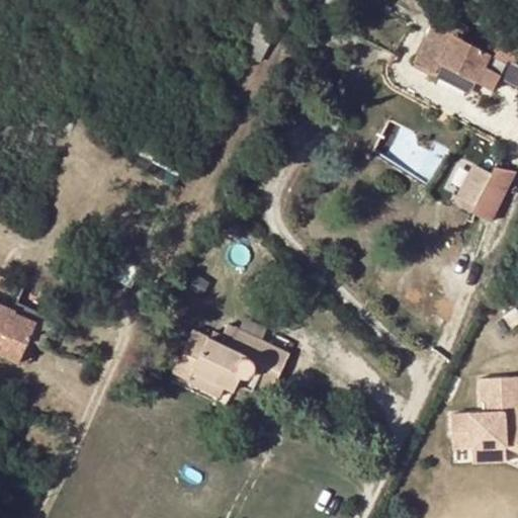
[(263,14),(244,51),(262,60),(280,24),(263,14)]
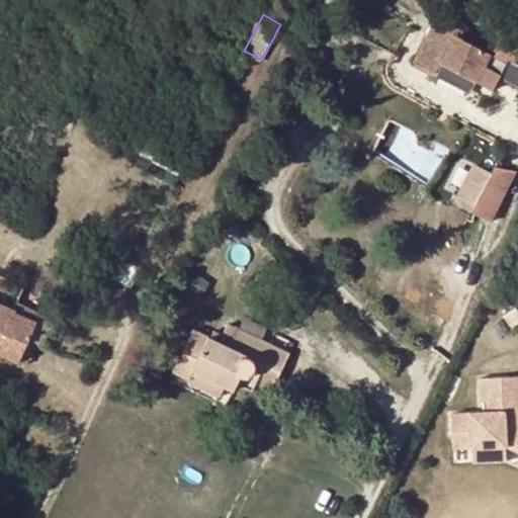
[(507,28),(497,16),(487,25),(499,39),(500,37),(504,32),(507,28)]
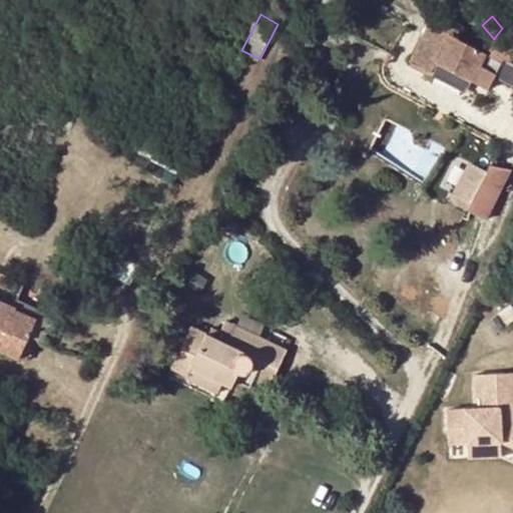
[(512,65),(512,62),(512,38),(499,32),(495,37),(494,39),(486,54),(454,38),(458,30),(434,18),(411,62),(430,72),(436,64),(472,82),(474,78),(490,86),(495,76),(512,85),(512,65)]
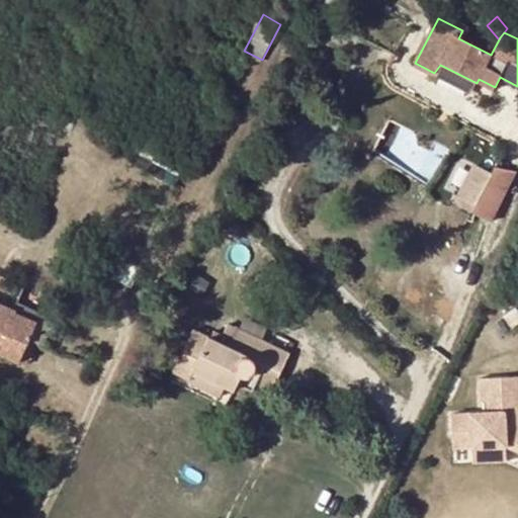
[(304,38),(303,45),(308,50),(315,50),(319,46),(319,39),(317,36),(314,34),(308,34),(304,38)]
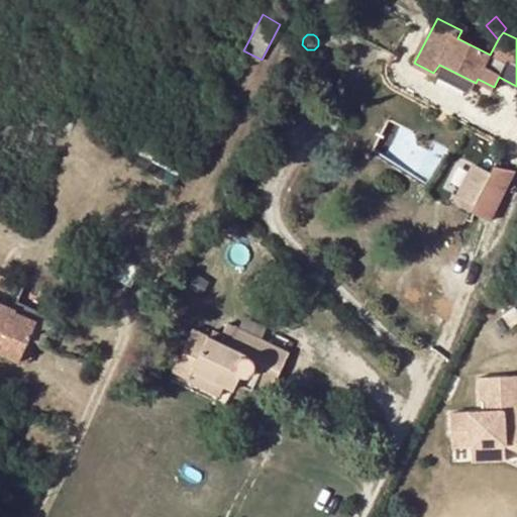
[(469,95),(476,83),(439,65),(433,73),(432,76),(469,95)]
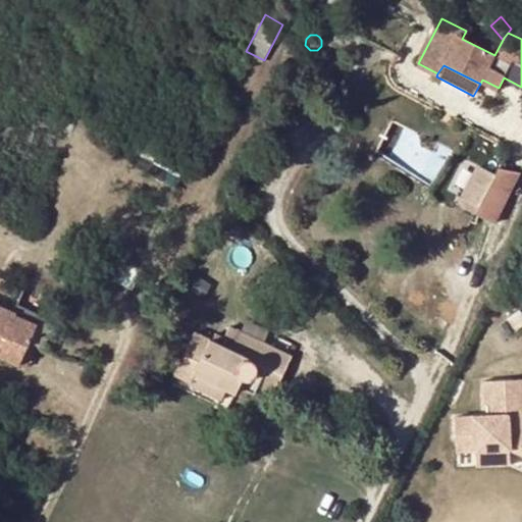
[(497,93),(499,88),(482,80),(480,84),(497,93)]
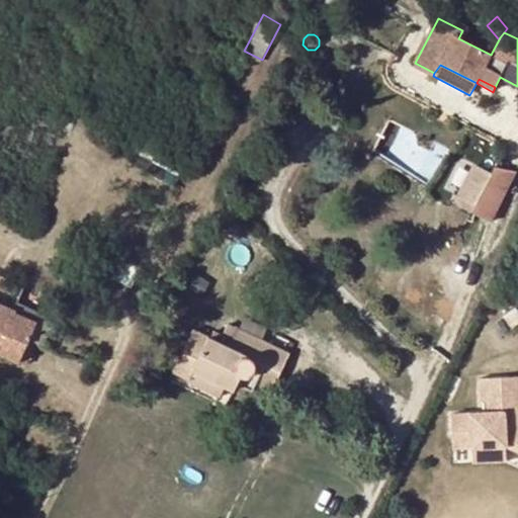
[(490,223),(515,171),(495,168),(491,175),(477,204),(460,196),(456,204),(490,223)]
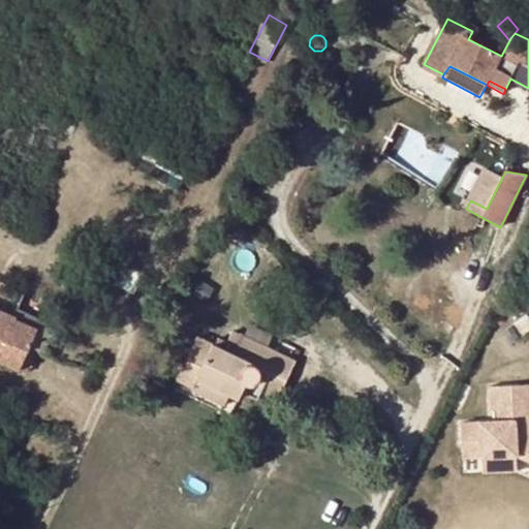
[(501,179),(487,172),(470,200),(487,209),(501,179)]
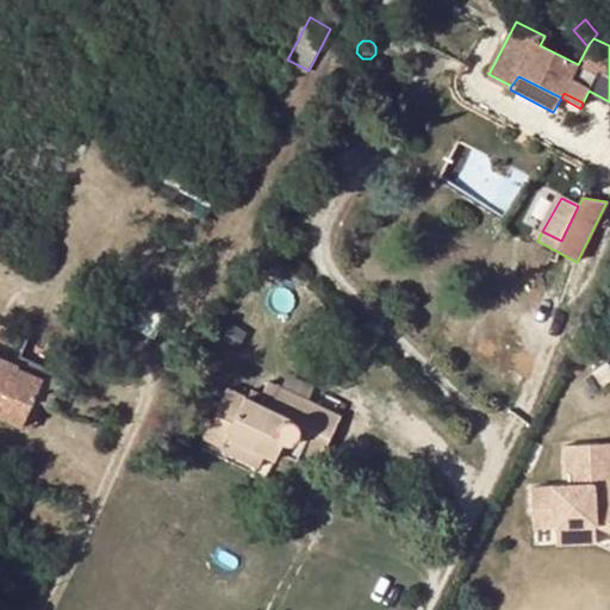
[(0,356),(19,365),(22,360),(31,340),(0,327),(0,356)]
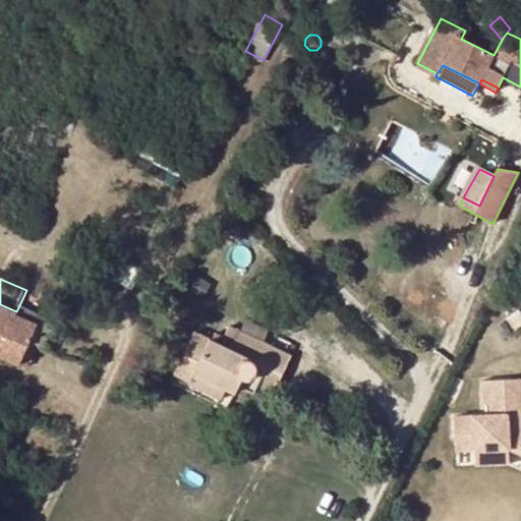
[(0,308),(15,315),(16,311),(0,304),(0,308)]
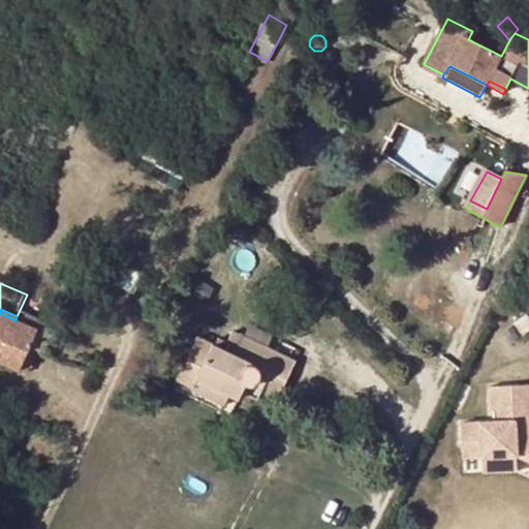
[(19,312),(17,316),(16,320),(38,330),(49,333),(51,327),(19,312)]
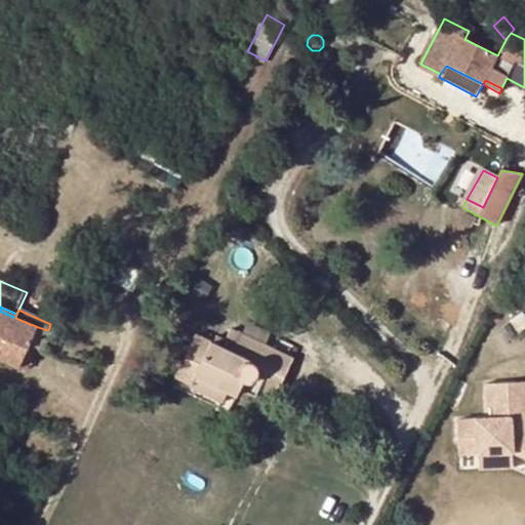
[(0,316),(37,330),(38,327),(15,318),(0,311),(0,316)]
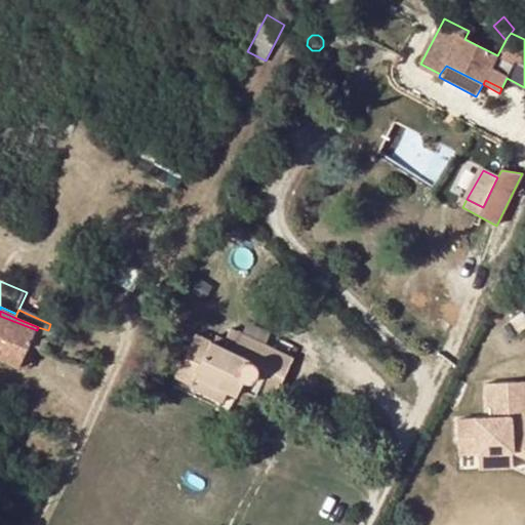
[(0,358),(21,368),(31,344),(37,330),(0,316),(0,358)]
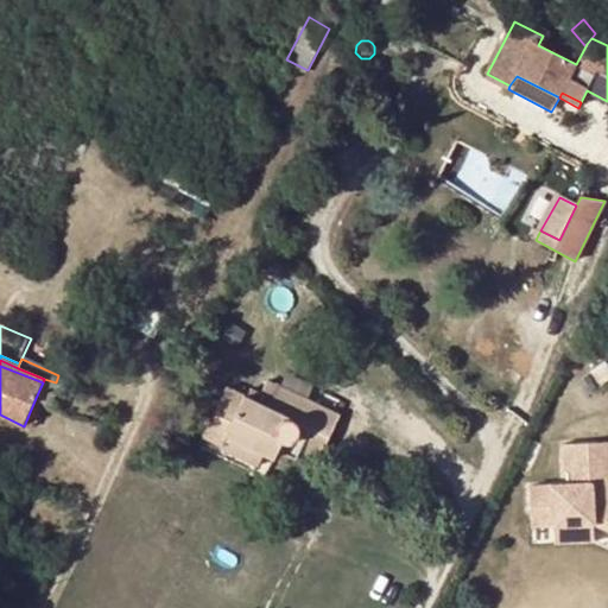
[(54,387),(43,382),(36,398),(46,404),(54,387)]
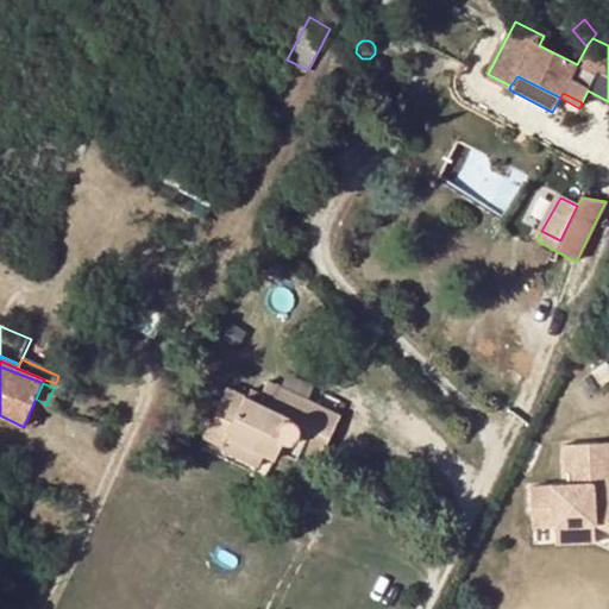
[(320,460),(339,419),(280,389),(278,391),(267,384),(261,397),(248,391),(244,400),(226,391),(206,438),(224,446),(227,438),(265,454),(269,447),(280,452),(297,460),(301,452),(320,460)]
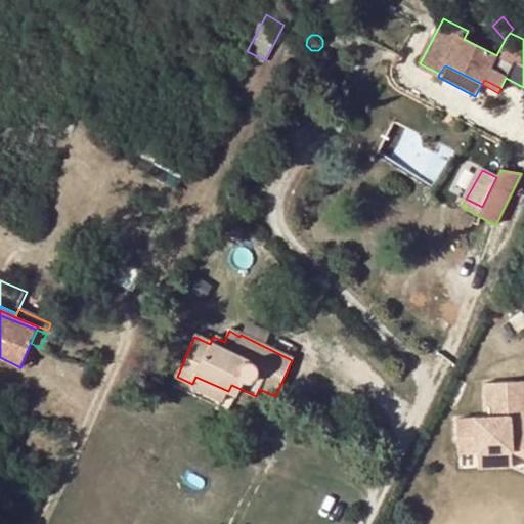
[(223,402),(228,391),(195,377),(192,384),(191,387),(223,402)]
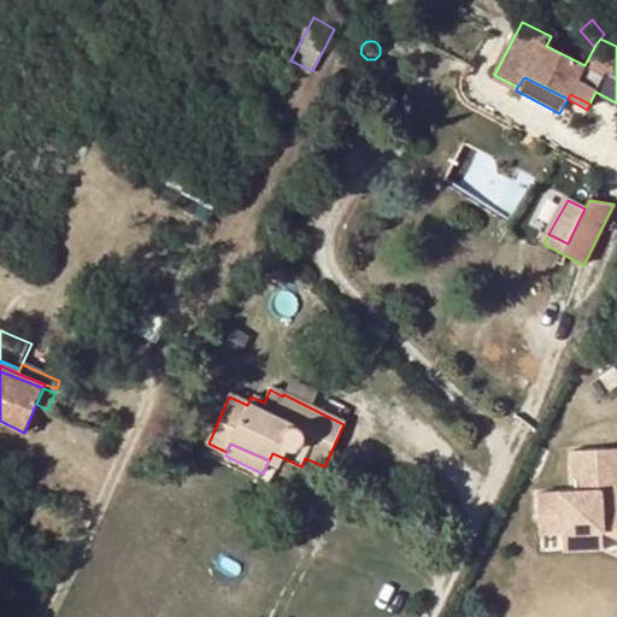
[(280,465),(283,458),(272,453),(269,460),(280,465)]
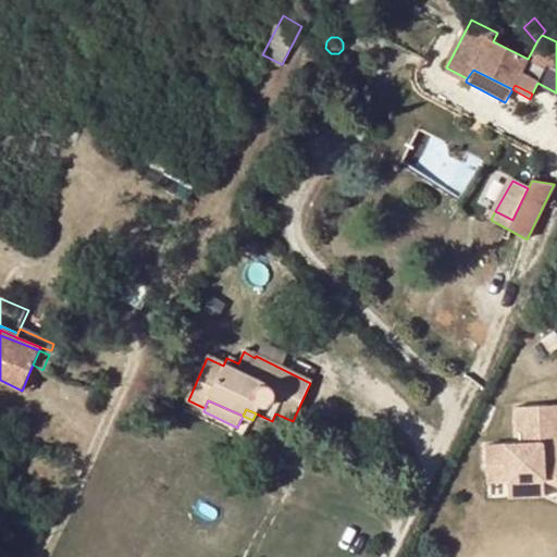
[(539,487),(556,495),(556,415),(556,413),(511,415),(511,440),(519,438),(520,453),(480,454),(483,491),(503,490),(539,487)]
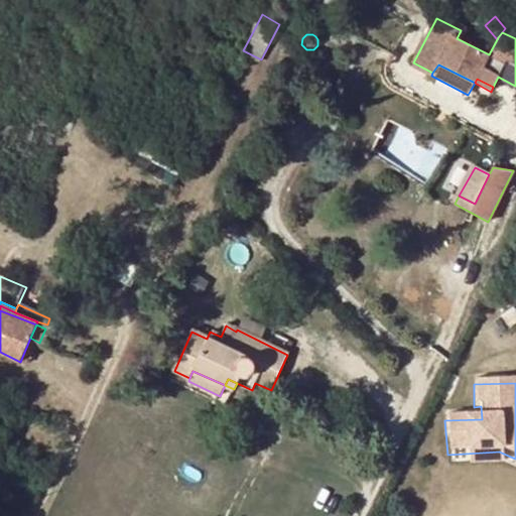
[(499,452),(466,454),(468,470),(501,468),(499,452)]
